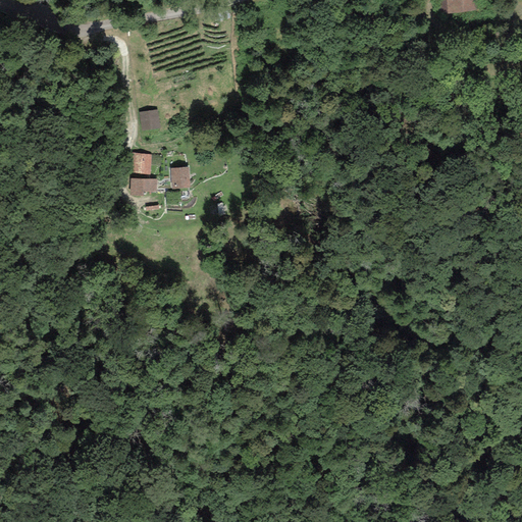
[(445,0),(447,14),(477,11),(476,0),(445,0)]
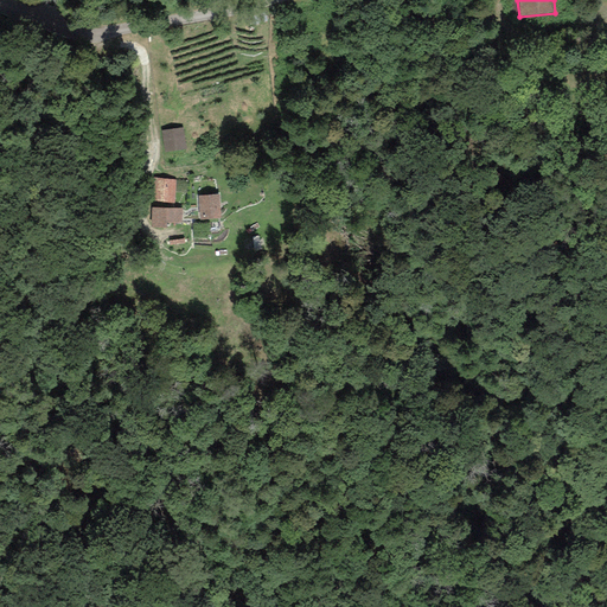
[(183,128),(161,132),(165,153),(186,148),(183,128)]
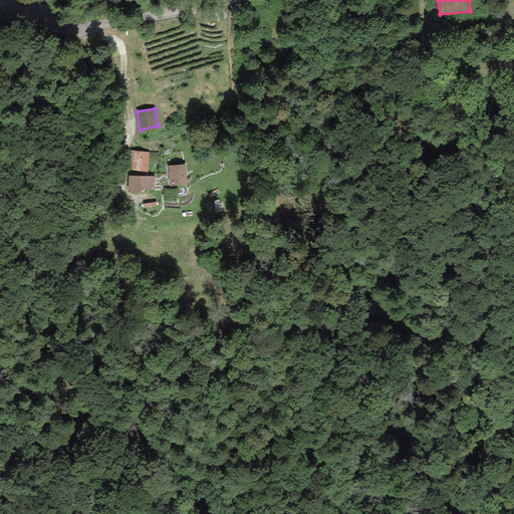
[(149,152),(130,151),(129,171),(148,172),(149,152)]
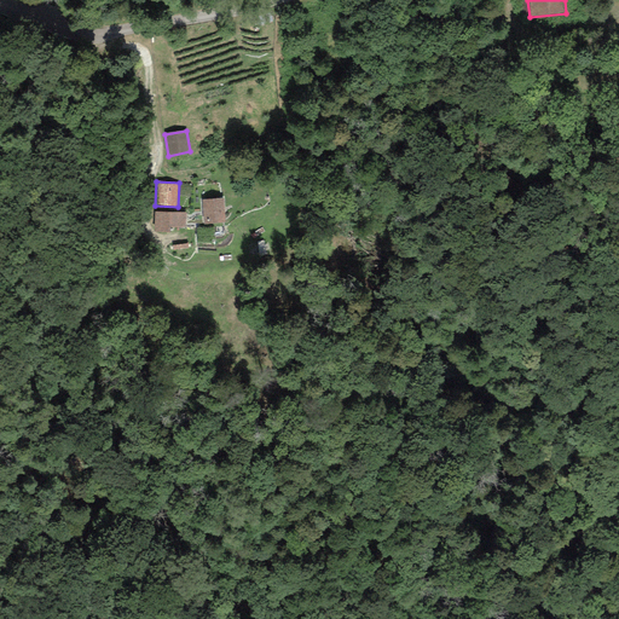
[(223,198),(201,201),(203,225),(225,223),(223,198)]
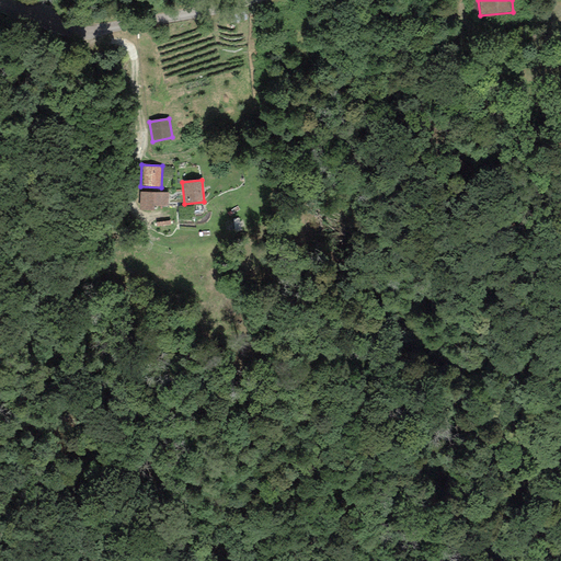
[(168,193),(140,192),(139,210),(153,210),(153,205),(168,206),(168,193)]
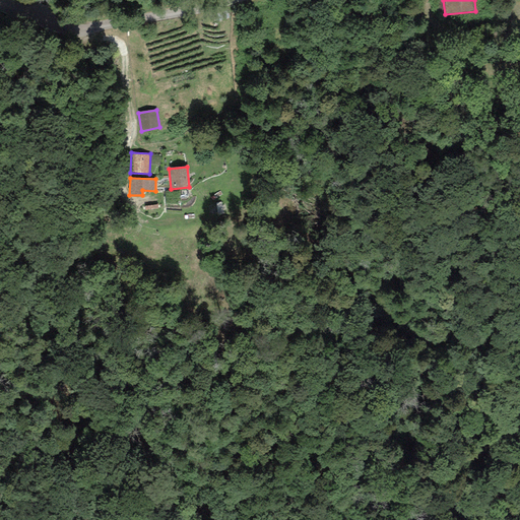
All buildings are outlined.
